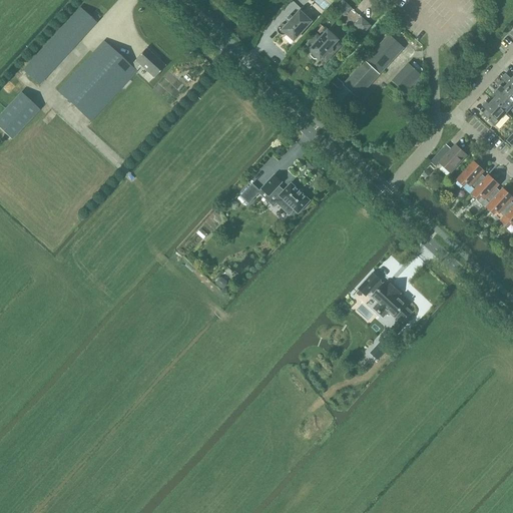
[(342,1),(336,8),(344,16),(351,9),(342,1)]
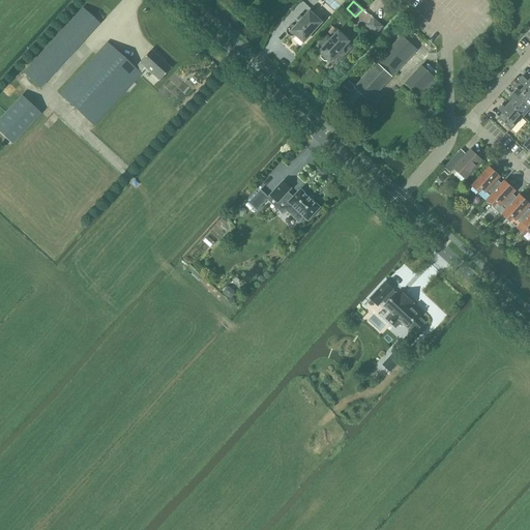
[(40,88),(99,24),(82,8),(24,74),(40,88)]
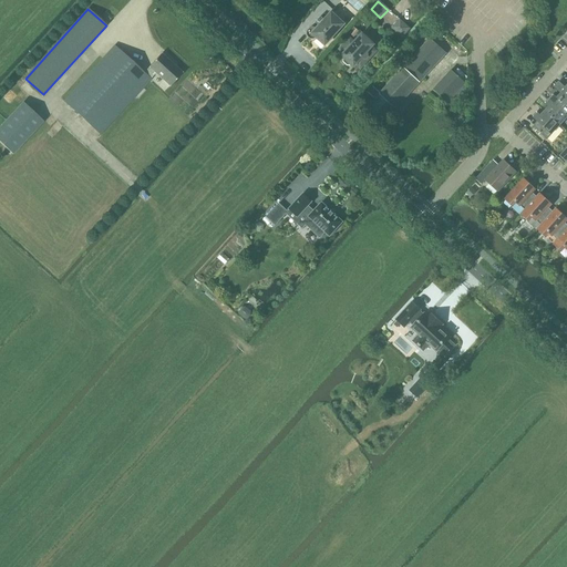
[(331,13),(325,21),(320,17),(315,23),(319,27),(317,29),(311,27),(308,30),(307,33),(307,35),(308,38),(308,39),(308,40),(309,39),(311,40),(315,40),(317,39),(326,47),(344,24),(331,13)]
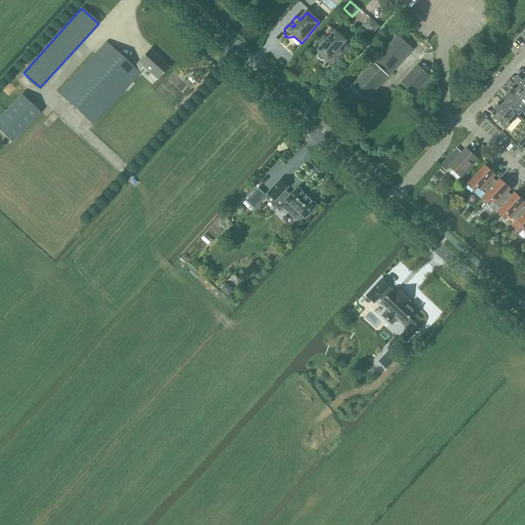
[(378,28),(370,18),(363,27),(372,35),(378,28)]
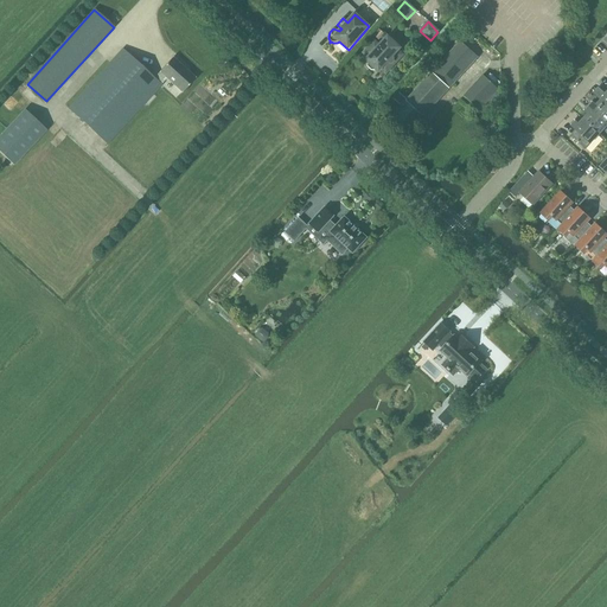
[(471,30),(466,36),(471,40),(475,34),(471,30)]
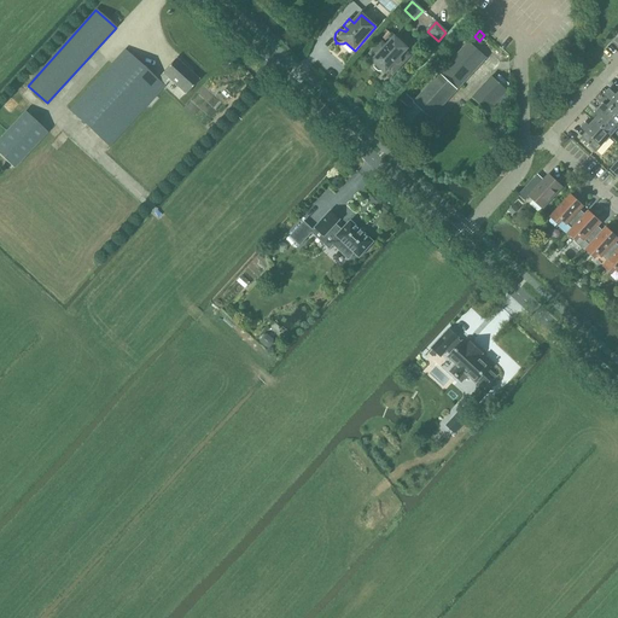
[(392,76),(410,57),(404,51),(406,50),(395,39),(388,47),(382,42),(369,54),(375,59),(374,62),(377,63),(374,65),(374,68),(379,71),(382,71),(384,70),(385,71),(386,70),(392,76)]
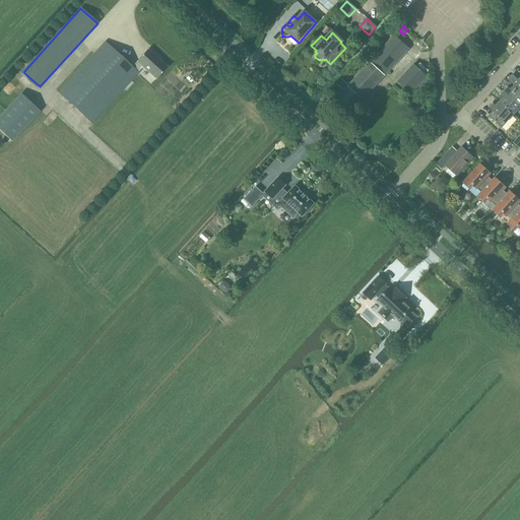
[(349,114),(409,49),(394,36),(349,84),(348,83),(347,84),(343,80),(338,85),(343,90),(335,101),(349,114)]
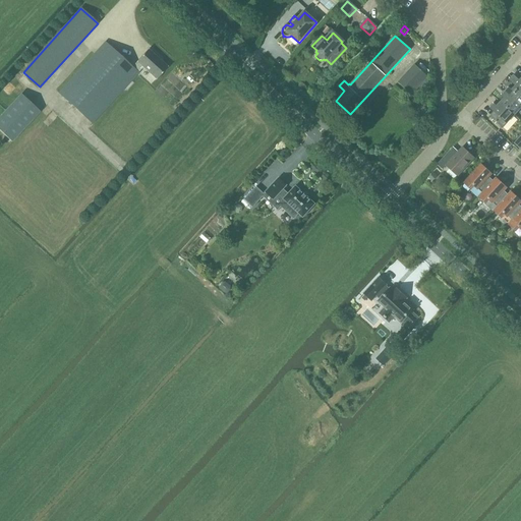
[(156,79),(168,67),(149,50),(132,68),(105,43),(59,93),(93,124),(138,73),(142,67),(156,79)]
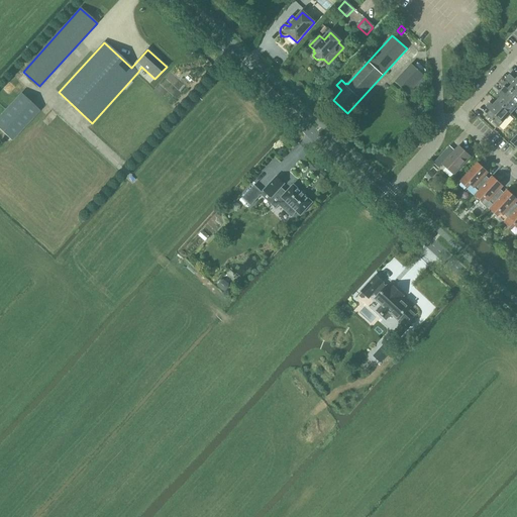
[(418,62),(414,67),(411,64),(395,82),(408,94),(424,77),(423,75),(427,70),(418,62)]
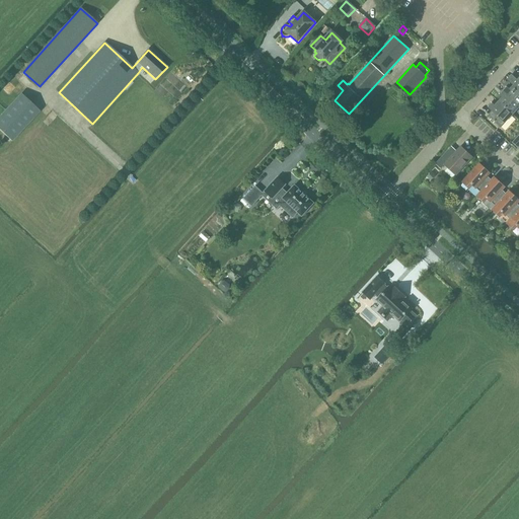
[(507,87),(503,91),(518,105),(518,90),(513,86),(510,90),(507,87)]
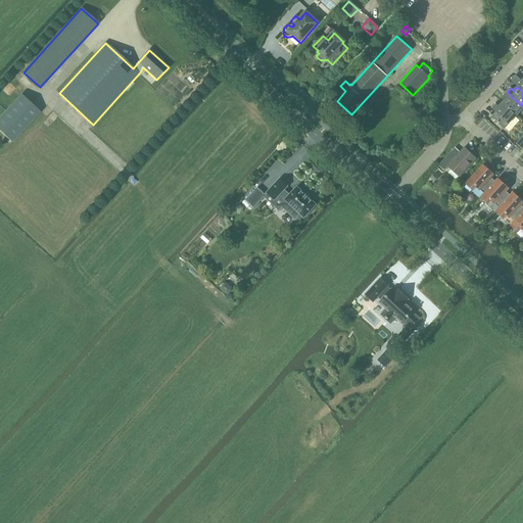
[(506,99),(503,103),(516,115),(522,107),(522,106),(507,92),(504,96),(506,99)]
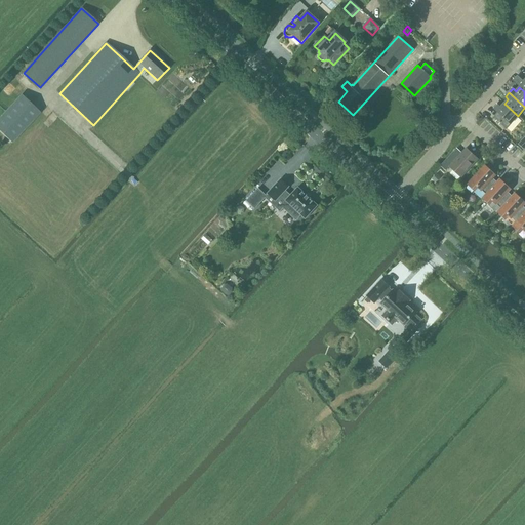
[(0,132),(12,144),(41,113),(23,95),(0,119),(0,132)]
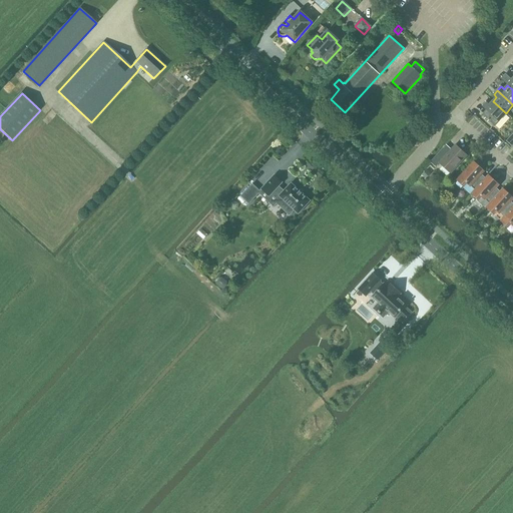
[(486,102),(483,106),(487,110),(483,115),(495,126),(506,113),(493,101),(489,105),(486,102)]
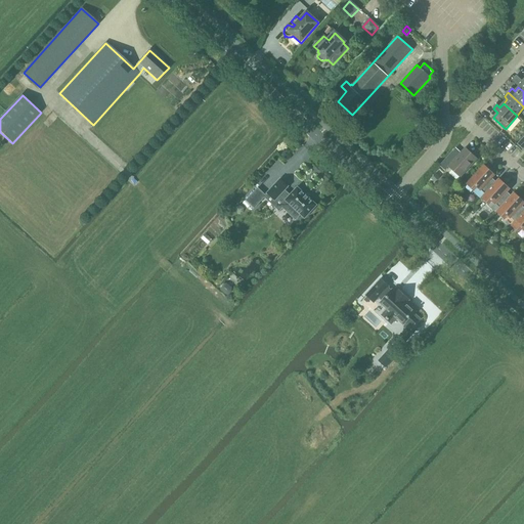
[(452,151),(439,166),(445,171),(448,167),(461,177),(477,159),(465,148),(457,157),(452,151)]
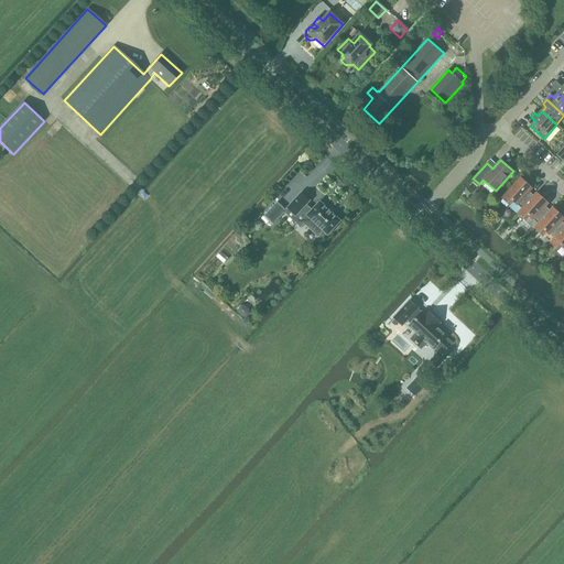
[(521,179),(502,198),(510,205),(509,206),(517,215),(519,213),(534,196),(529,192),(532,188),(521,179)]
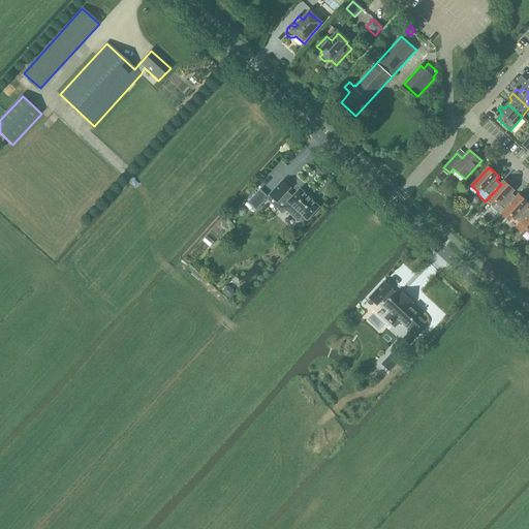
[(282,181),(270,195),(278,203),(282,197),(289,204),(285,209),(299,222),(304,217),(307,220),(319,208),(300,189),(292,197),(287,192),(290,188),(282,181)]
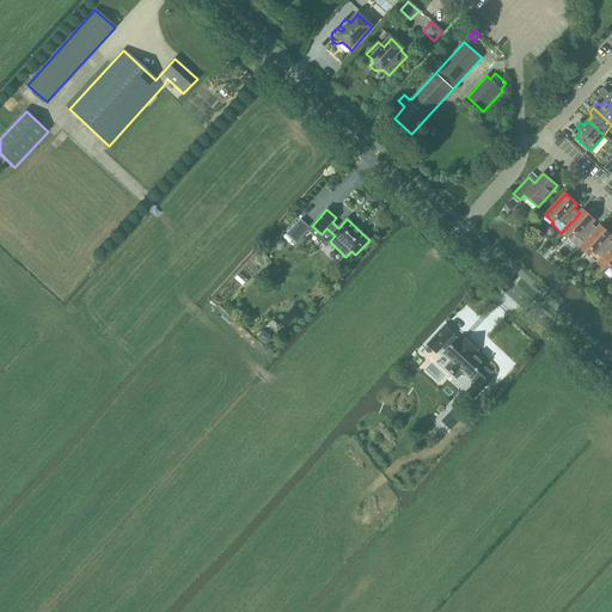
[(580,213),(563,231),(570,238),(569,240),(579,249),(580,248),(585,243),(598,230),(592,224),(594,221),(582,209),(580,213)]
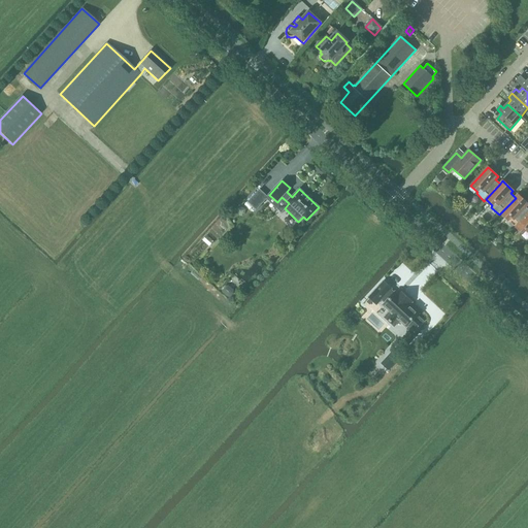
[(267,197),(260,190),(249,202),(256,209),(267,197)]
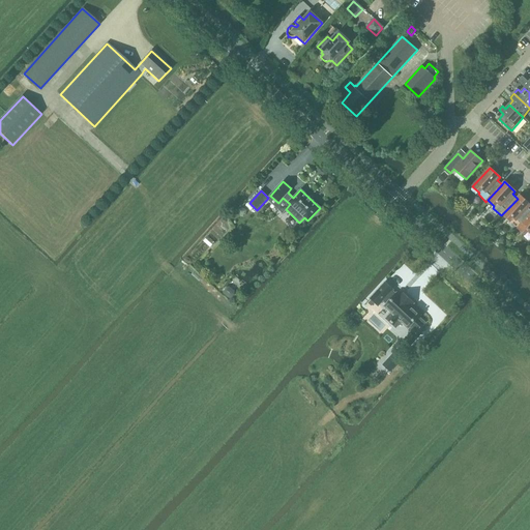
[(506,210),(502,214),(509,221),(512,217),(517,221),(521,225),(529,214),(529,210),(528,208),(529,205),(520,196),(518,199),(506,210)]
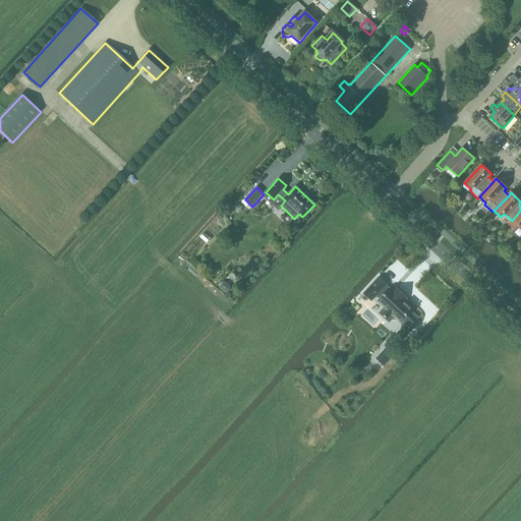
[(520,211),(512,221),(509,224),(516,231),(519,228),(520,229),(520,211)]
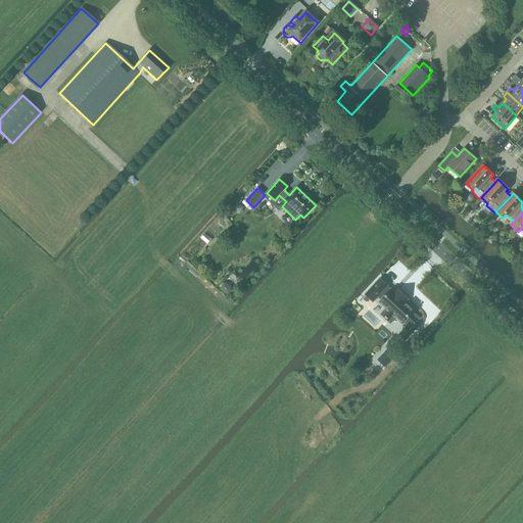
[(204,233),(200,238),(207,244),(211,239),(204,233)]
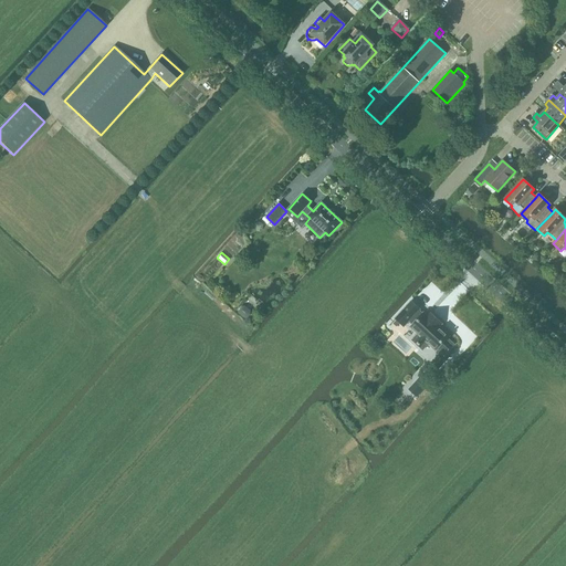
[(419,310),(411,302),(396,318),(404,326),(409,321),(419,310)]
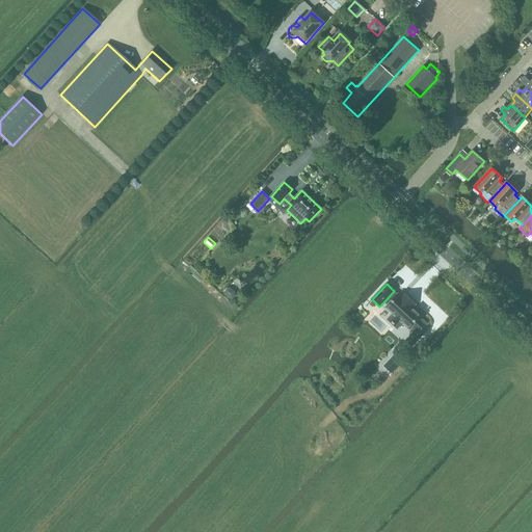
[(225,288),(223,291),(224,295),(230,299),(233,298),(235,296),(235,292),(230,288),(225,288)]
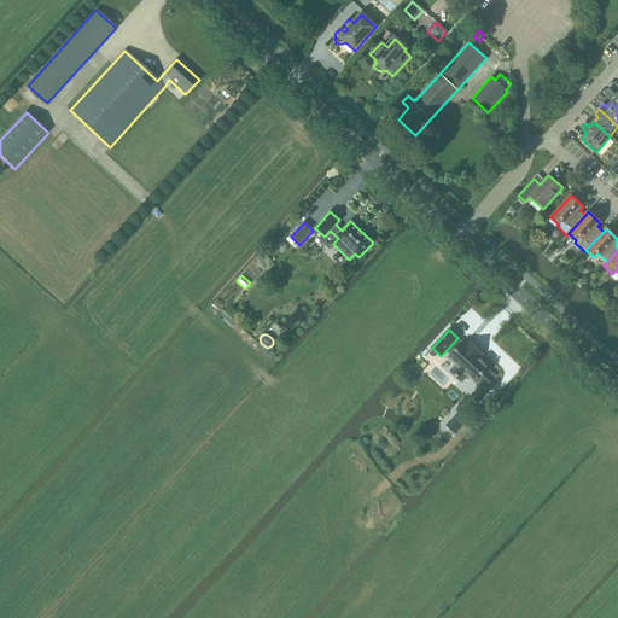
[(462,344),(458,338),(447,350),(452,355),(449,357),(458,365),(450,372),(461,382),(468,374),(476,382),(478,380),(484,386),(495,377),(488,369),(489,368),(473,354),(477,350),(468,342),(465,345),(462,343),(462,344)]
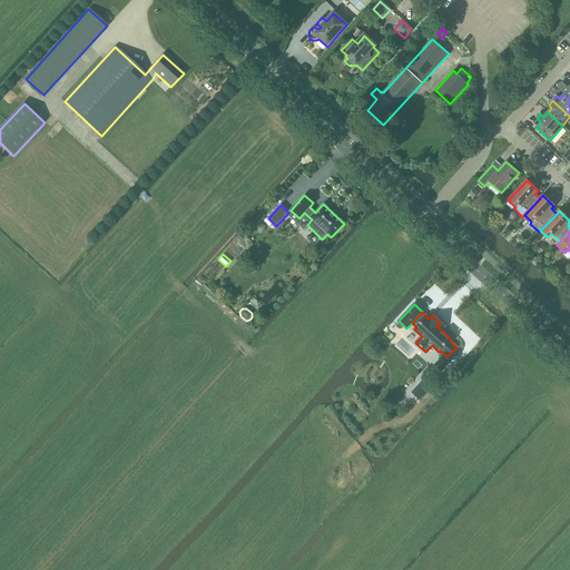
[(431,386),(424,380),(418,386),(424,392),(431,386)]
